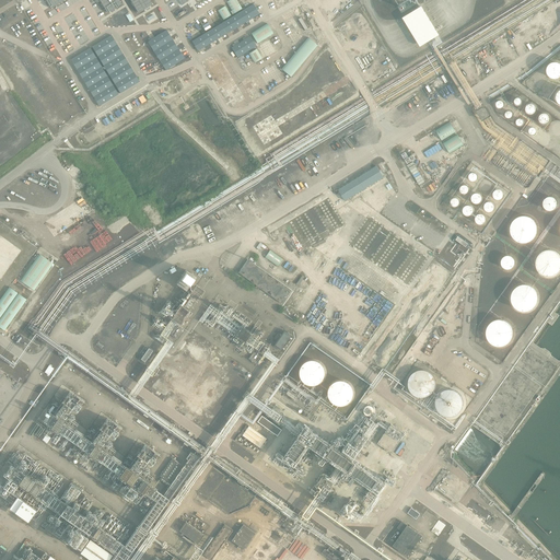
[(118,0),(45,0),(51,9),(65,0),(100,0),(107,13),(121,4),(118,0)]
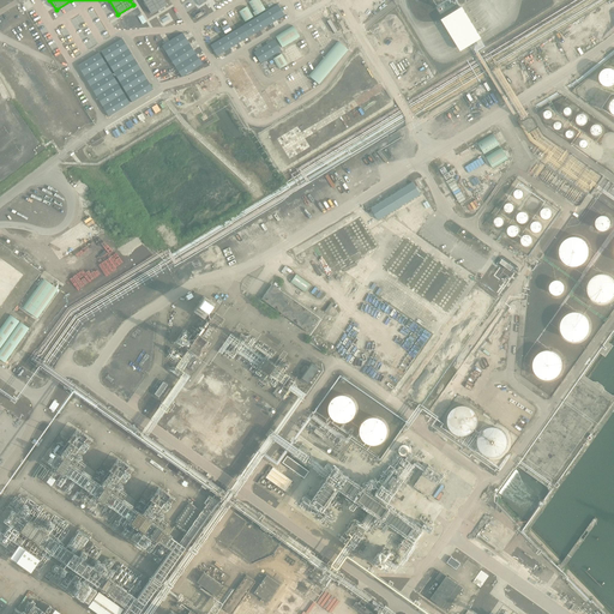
[(163,0),(143,0),(151,14),(167,5),(163,0)]
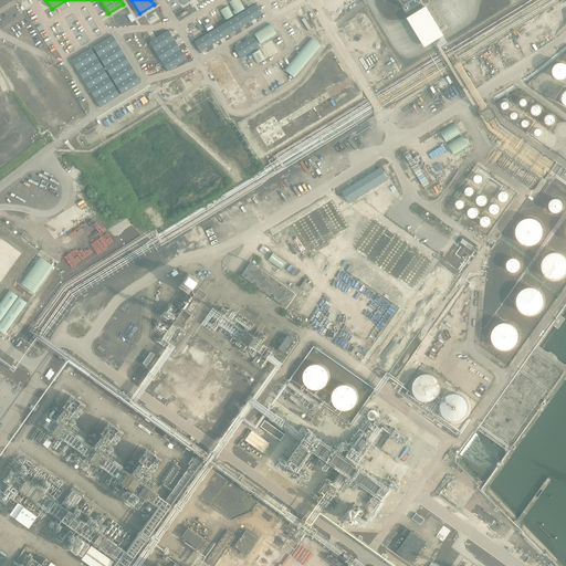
[(244,9),(238,0),(232,0),(229,2),(236,14),(244,9)]
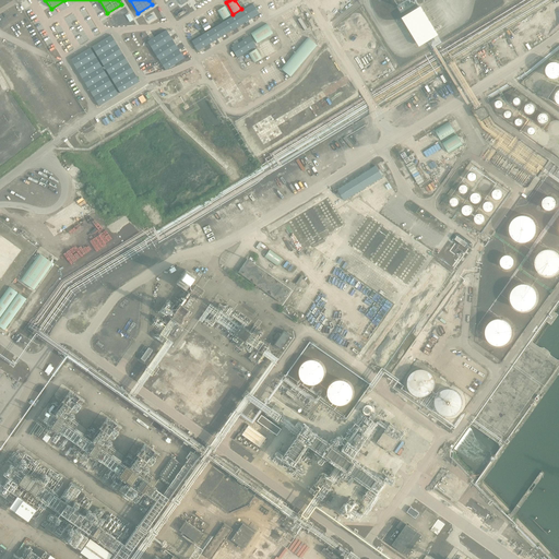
[(252,4),(191,42),(198,51),(258,14),(252,4)]
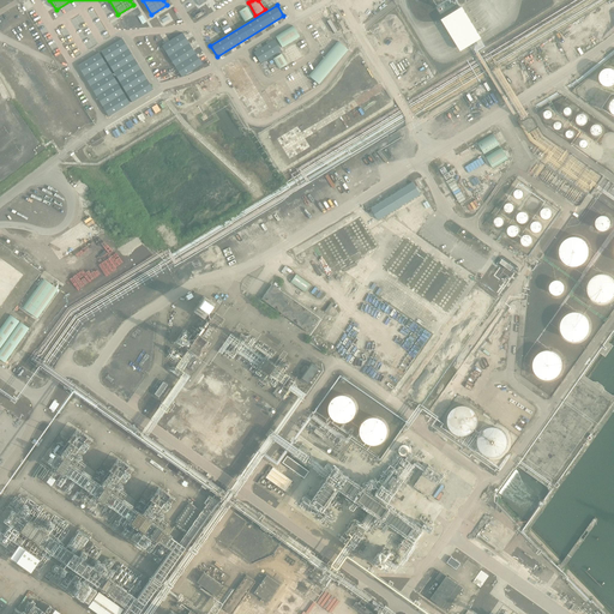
[(461,7),(441,19),(461,50),(482,37),(464,5),(461,7)]
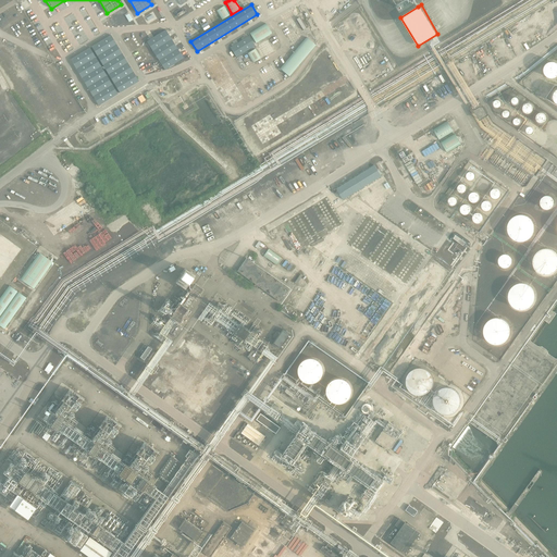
[(230,15),(223,5),(215,10),(222,20),(230,15)]
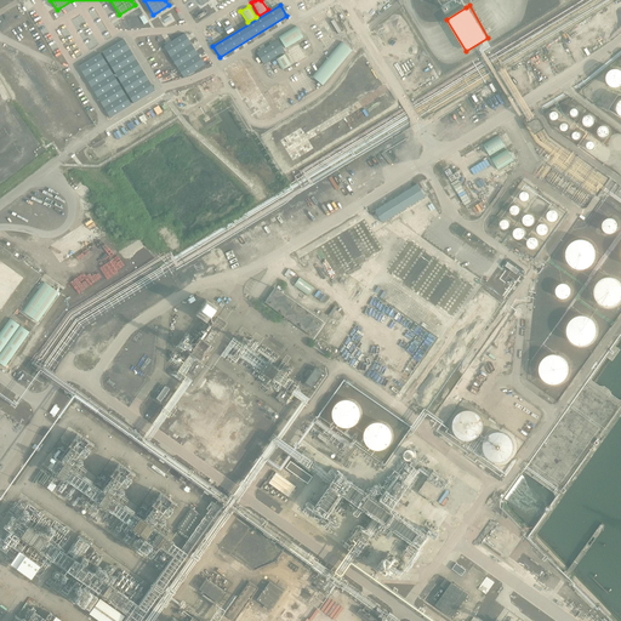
[(297,29),(257,53),(263,64),(305,39),(297,29)]
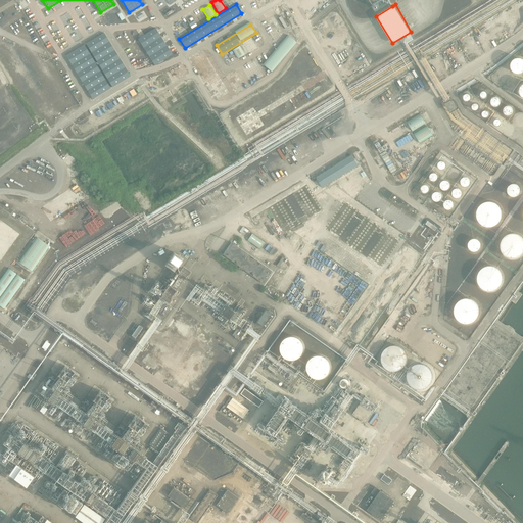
[(154,29),(138,39),(155,65),(172,55),(154,29)]
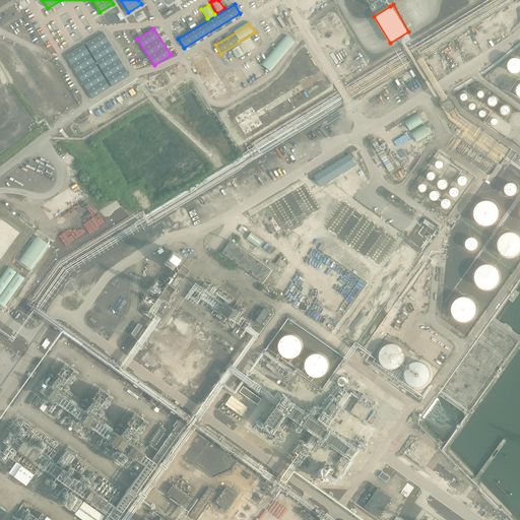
[(104,33),(85,44),(112,87),(130,76),(104,33)]
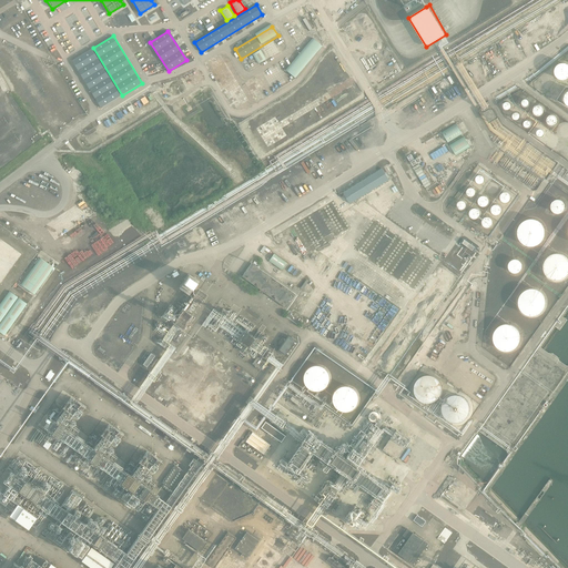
[(279,38),(260,50),(266,60),(285,48),(279,38)]
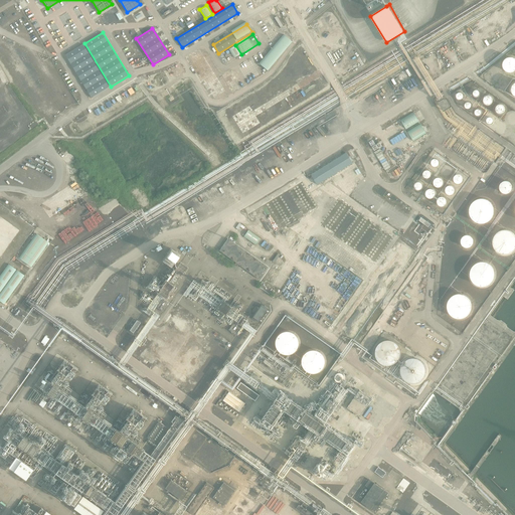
[(268,70),(292,42),(283,35),(259,63),(268,70)]
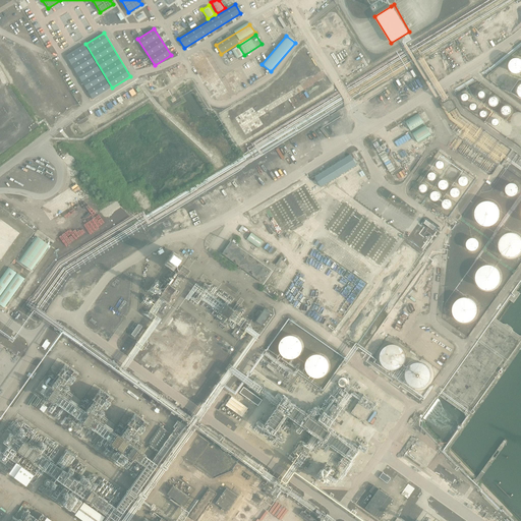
[(83,45),(66,56),(93,100),(110,89),(83,45)]
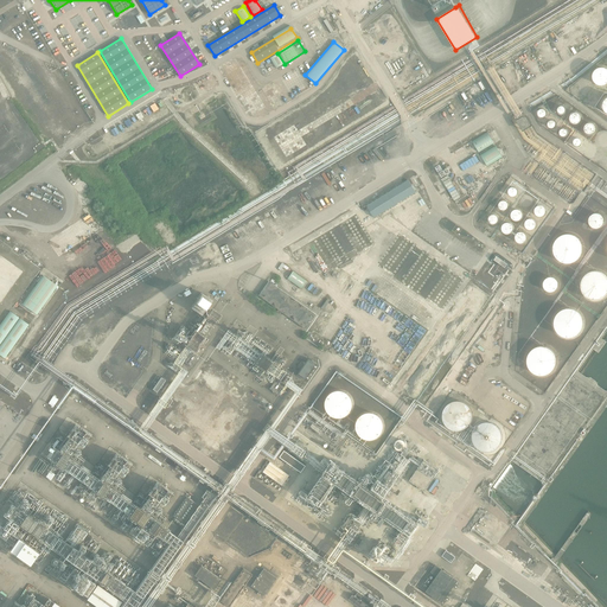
[(241,68),(225,77),(244,108),(260,97),(241,68)]
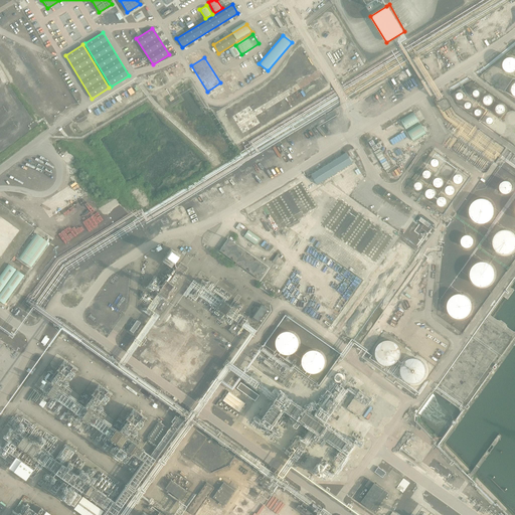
[(514,60),(514,59),(513,59),(512,58),(510,58),(509,58),(507,58),(506,59),(505,60),(504,61),(503,62),(503,63),(502,65),(502,66),(503,68),(503,69),(504,70),(505,71),(506,72),(507,72),(509,73),(510,73),(512,73),(513,72),(514,72),(514,70),(514,60)]
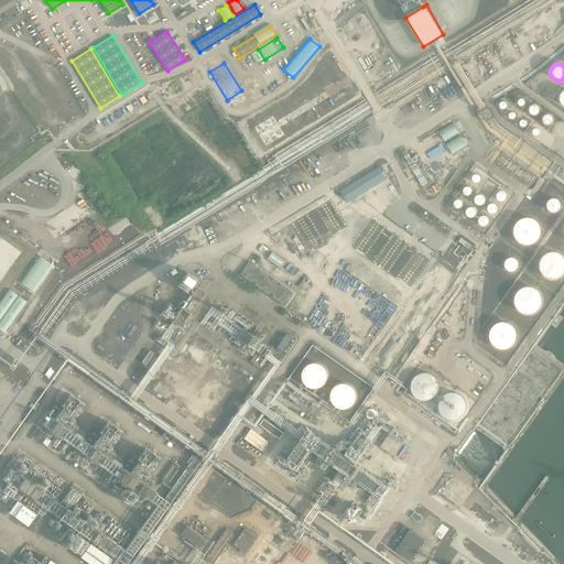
[(275,69),(248,86),(256,98),(282,82),(275,69)]
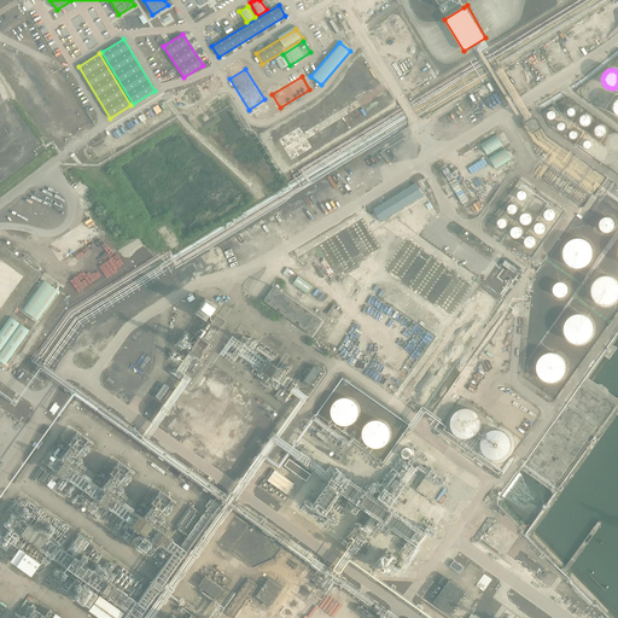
[(576,109),(576,106),(575,105),(573,104),(572,104),(570,104),(567,105),(566,106),(566,109),(566,111),(567,112),(569,114),(570,114),(571,114),(573,114),(575,112),(576,111),(576,109)]
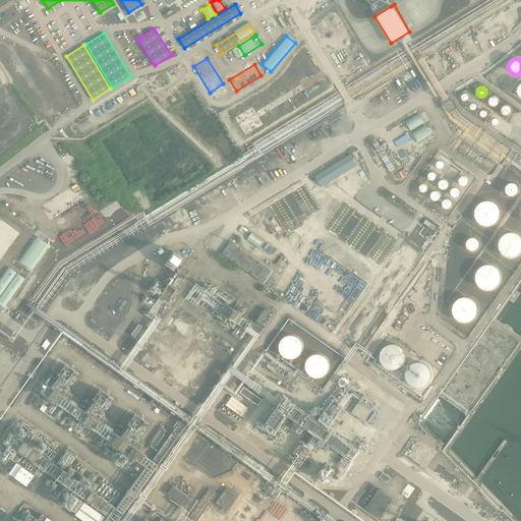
[(467,96),(466,94),(465,93),(464,92),(462,92),(461,92),(460,92),(459,93),(458,94),(458,96),(458,98),(459,99),(461,100),(462,100),(464,100),(465,99),(466,98),(467,96)]
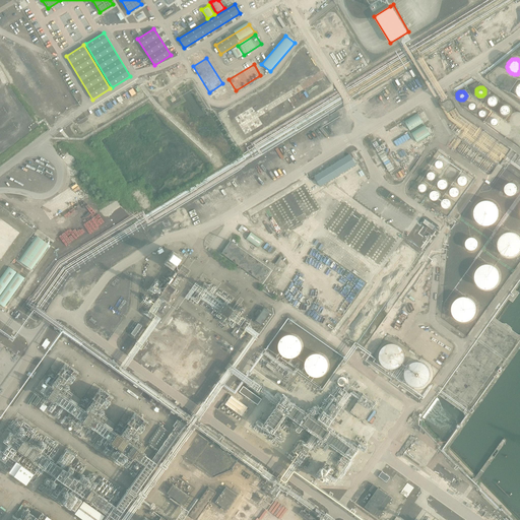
[(497,101),(497,100),(497,99),(496,96),(494,95),(493,95),(492,94),(491,95),(490,95),(488,96),(486,99),(485,101),(486,103),(486,104),(488,105),(490,106),(492,106),(494,106),(495,105),(496,104),(497,103),(497,101)]
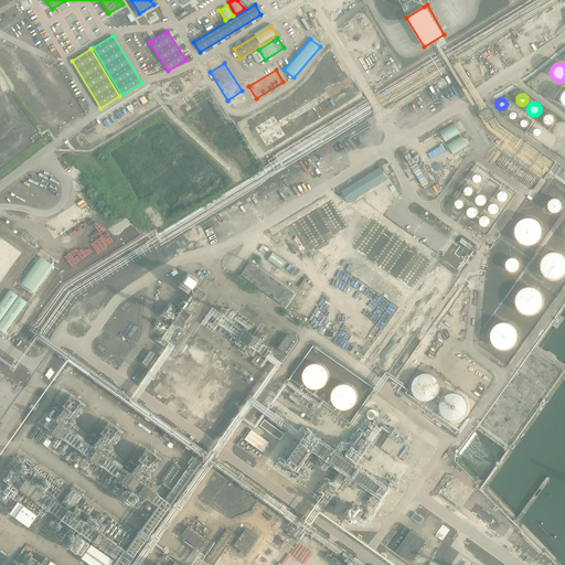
[(515,114),(515,113),(514,112),(514,110),(512,109),(511,109),(510,109),(509,110),(508,110),(507,113),(507,114),(507,116),(507,117),(508,118),(510,118),(511,119),(513,118),(514,117),(515,116),(515,114)]
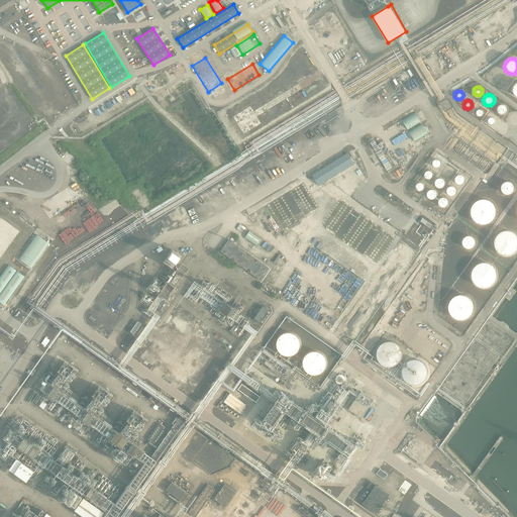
[(507,109),(507,107),(506,105),(504,104),(502,103),(500,104),(499,104),(498,105),(497,107),(496,109),(496,110),(497,111),(497,112),(498,112),(499,114),(501,114),(503,114),(505,113),(506,112),(507,111),(507,109)]
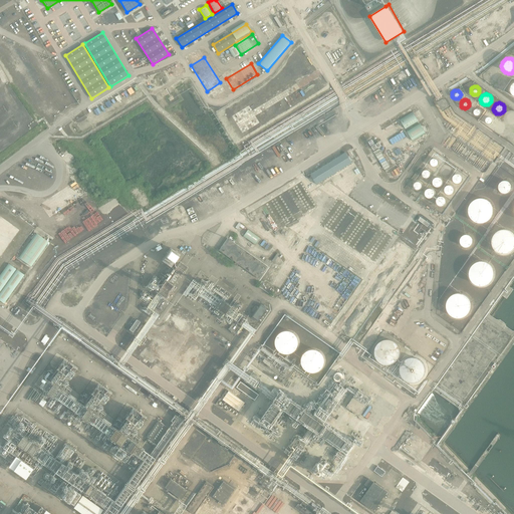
[(513,111),(511,111),(510,111),(509,111),(507,112),(506,113),(506,114),(505,115),(505,116),(506,118),(506,119),(507,120),(509,121),(511,122),(513,122),(513,121),(513,120),(513,111)]
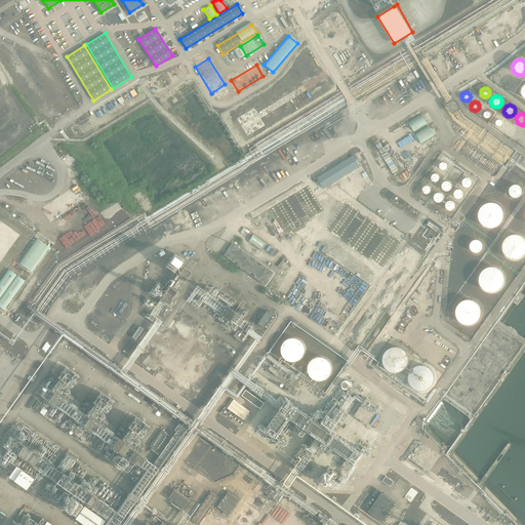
[(421,115),(408,122),(414,132),(428,124),(421,115)]
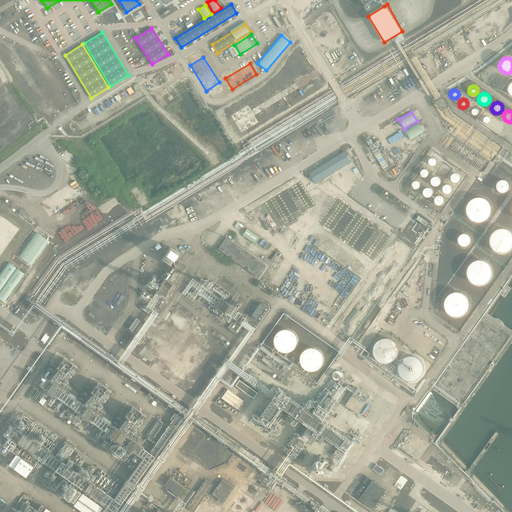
[(489,120),(489,118),(488,117),(486,115),(485,115),(484,115),(483,115),(481,116),(480,118),(480,119),(480,121),(481,123),(482,124),(484,124),(486,124),(487,123),(488,121),(489,120)]
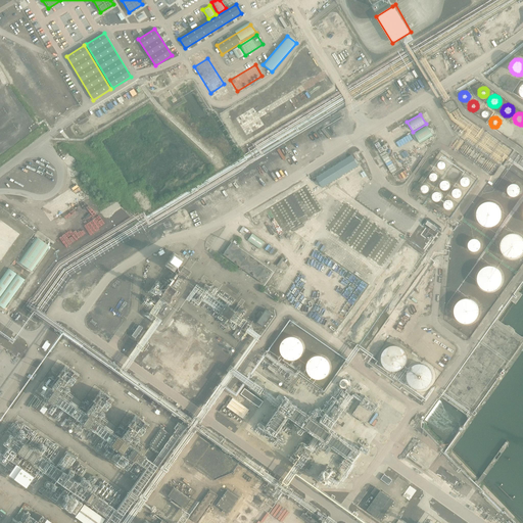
[(427,126),(414,134),(420,143),(433,135),(427,126)]
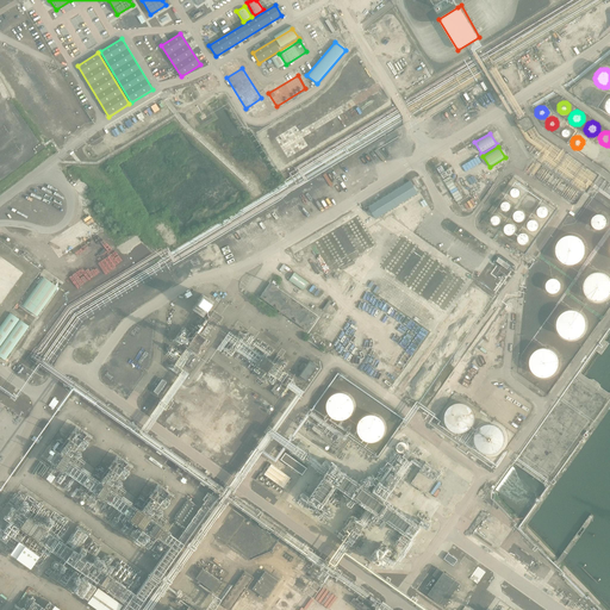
[(478,156),(462,166),(466,172),(481,162),(478,156)]
